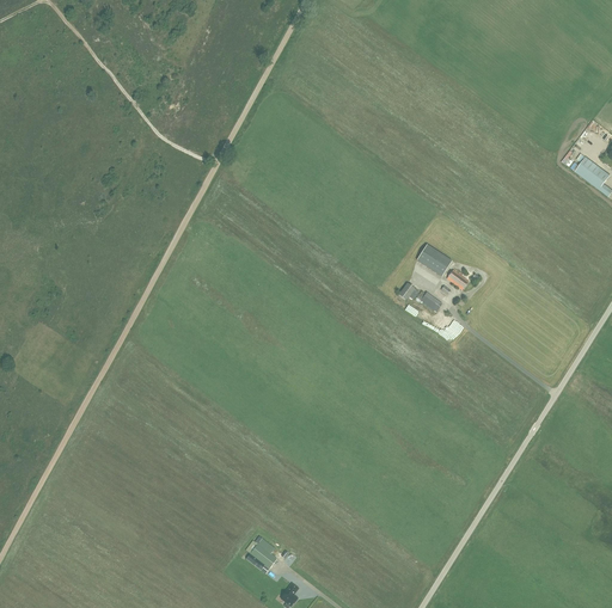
[(610,194),(611,190),(611,186),(605,182),(611,173),(586,155),(576,169),(610,194)]
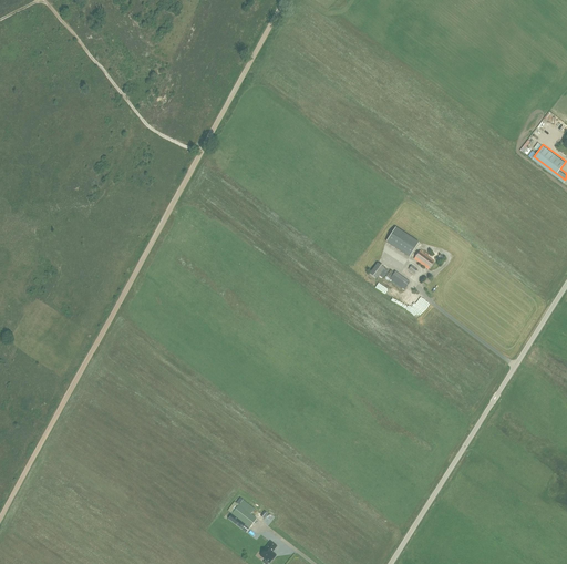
[(387,238),(410,254),(419,239),(395,225),(387,238)]
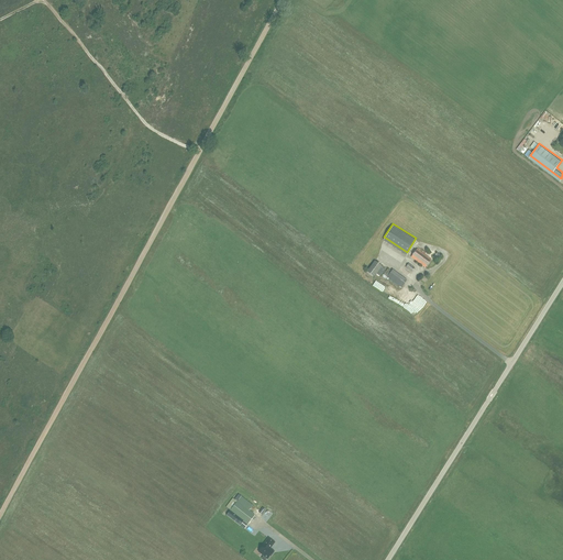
[(439,233),(439,230),(427,230),(427,239),(434,239),(434,233),(439,233)]
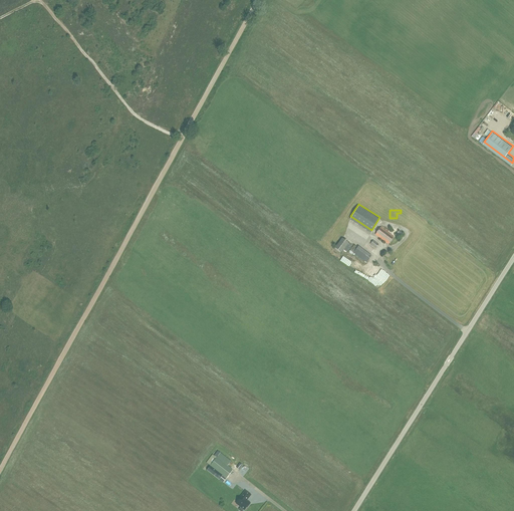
[(380,225),(375,232),(389,242),(394,235),(380,225)]
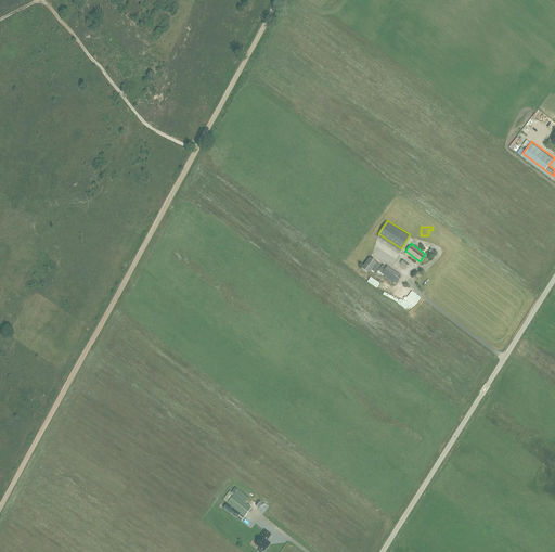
[(375,269),(381,262),(369,255),(361,266),(369,271),(372,267),(375,269)]
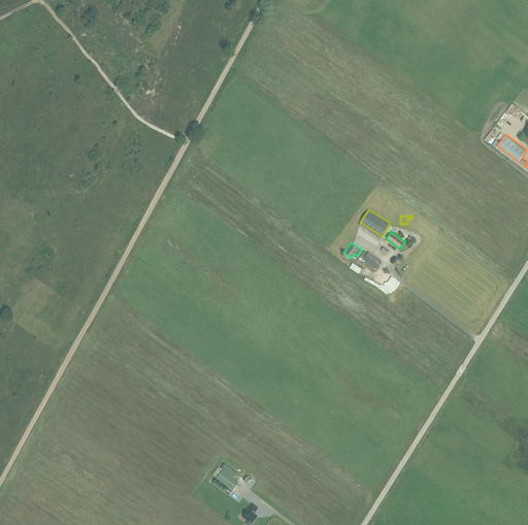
[(367,252),(363,249),(359,255),(358,256),(362,259),(362,258),(375,268),(376,267),(382,260),(368,251),(367,252)]
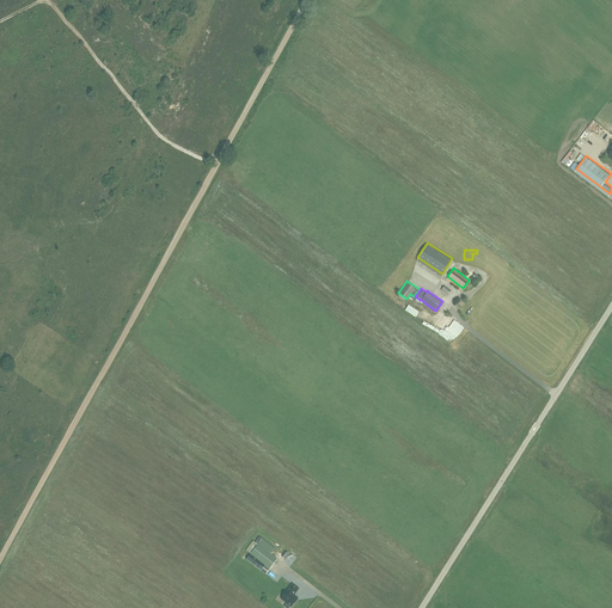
[(450,318),(444,324),(448,329),(454,324),(450,318)]
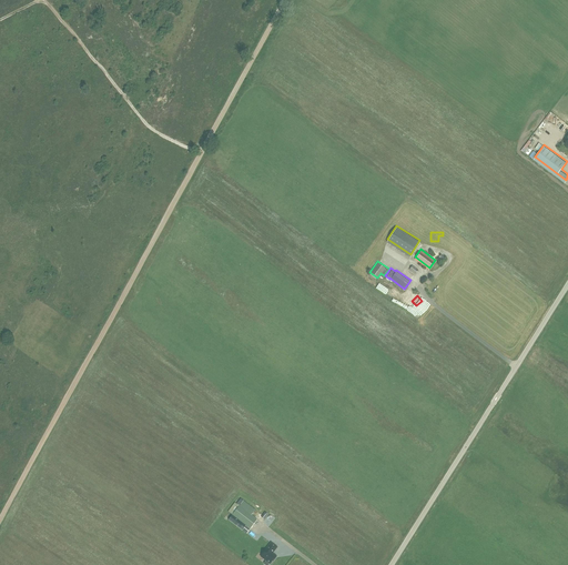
[(255,507),(242,496),(237,502),(235,500),(229,508),(232,512),(229,516),(246,531),(257,517),(251,513),(255,507)]
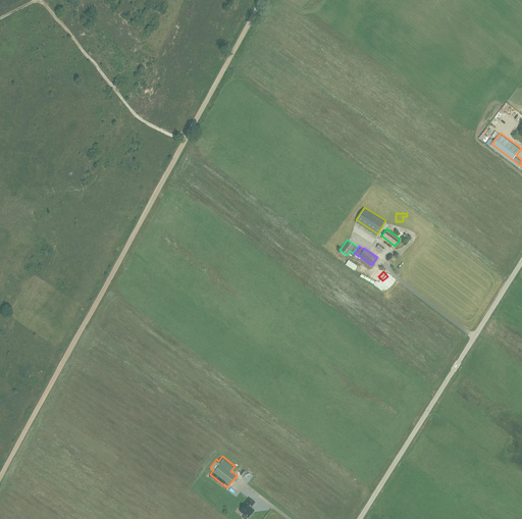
[(251,512),(253,510),(252,509),(253,509),(250,506),(254,500),(249,496),(242,505),(243,506),(240,509),(245,512),(243,514),(243,516),(245,517),(246,517),(248,514),(248,515),(251,512)]
